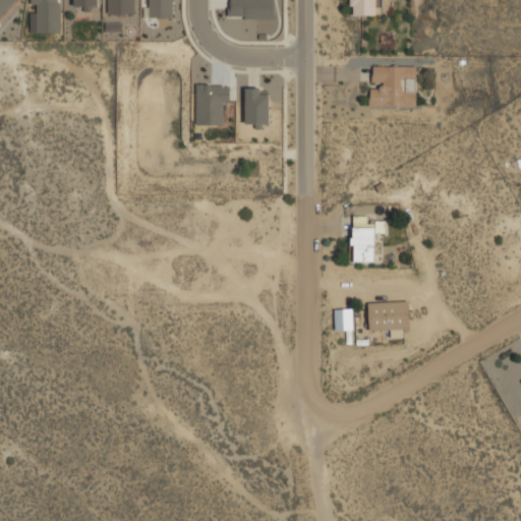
[(0,0),(0,17),(17,0),(0,0)]
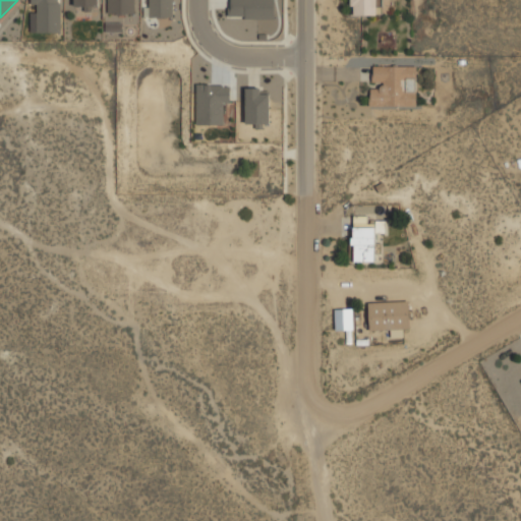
[(37,6),(37,32),(60,32),(60,0),(32,0),(32,6),(37,6)]
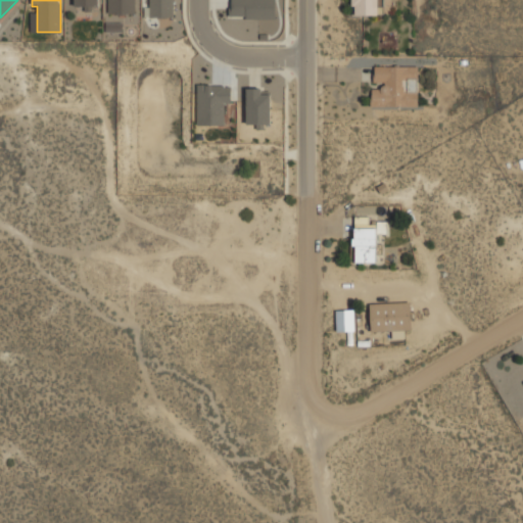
[(76,0),(76,9),(98,9),(98,0),(76,0)]
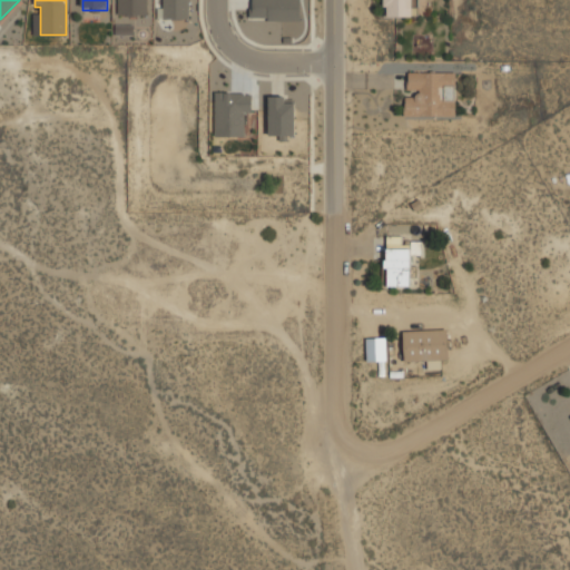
[(147,0),(118,0),(118,15),(147,15),(147,0)]
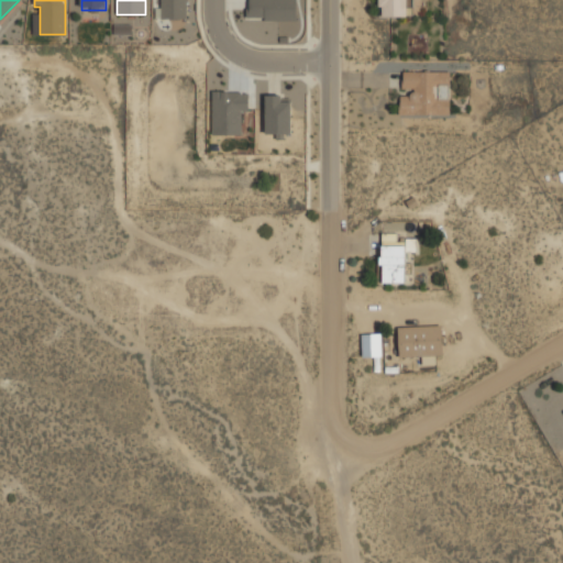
[(162,0),(162,19),(186,19),(186,0),(162,0)]
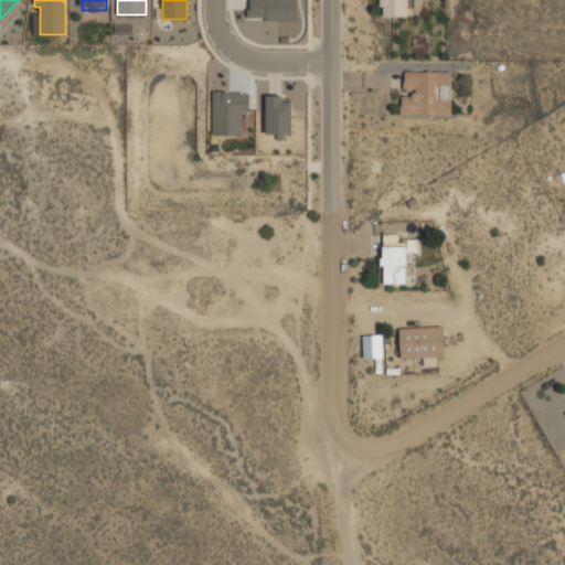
[(298,21),(298,0),(248,0),(248,21),(298,21)]
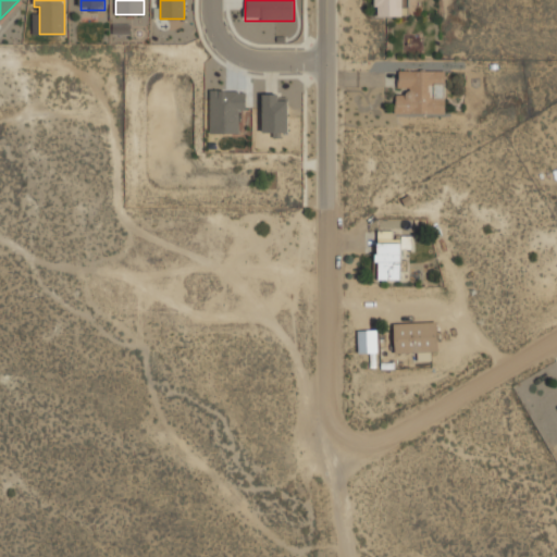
[(376,0),(376,15),(404,15),(404,0),(376,0)]
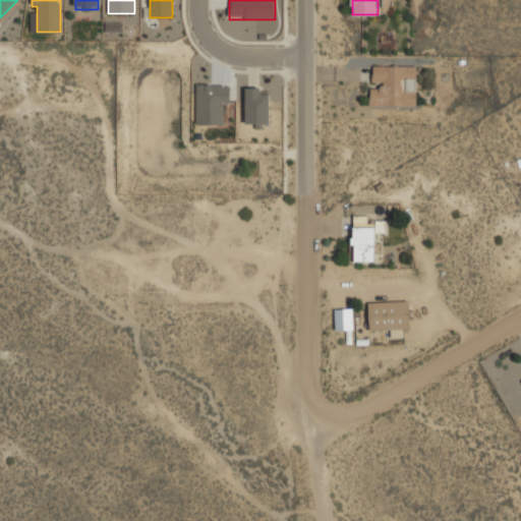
[(121,32),(122,22),(108,22),(108,32),(121,32)]
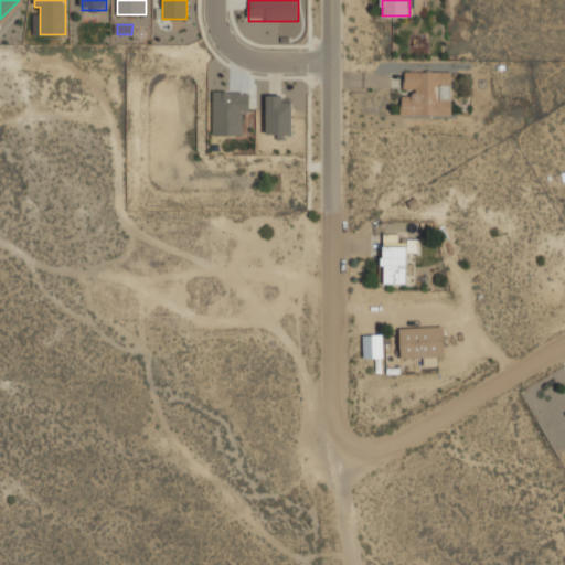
[(452,114),(452,71),(403,71),(403,114),(452,114)]
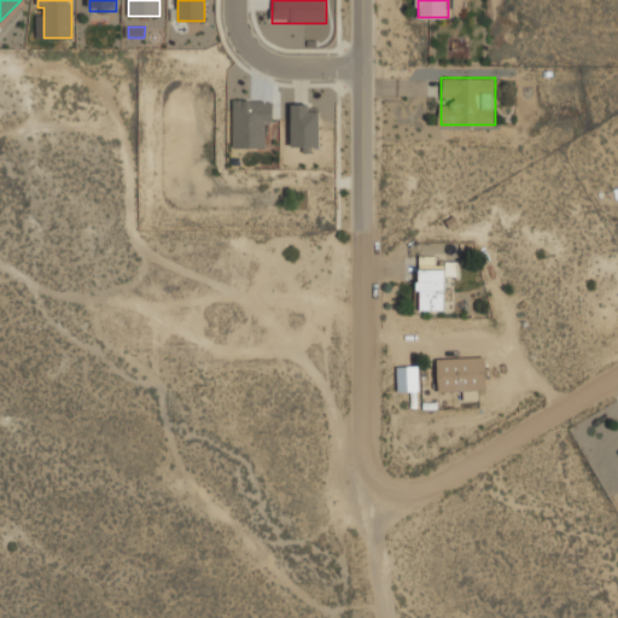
[(233,147),(262,147),(262,123),(273,123),(273,98),(233,98),(233,147)]
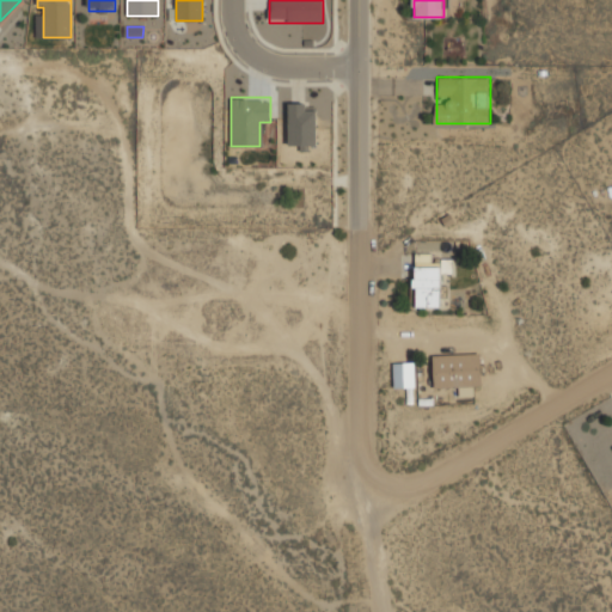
[(317,103),(289,103),(289,146),(317,146),(317,103)]
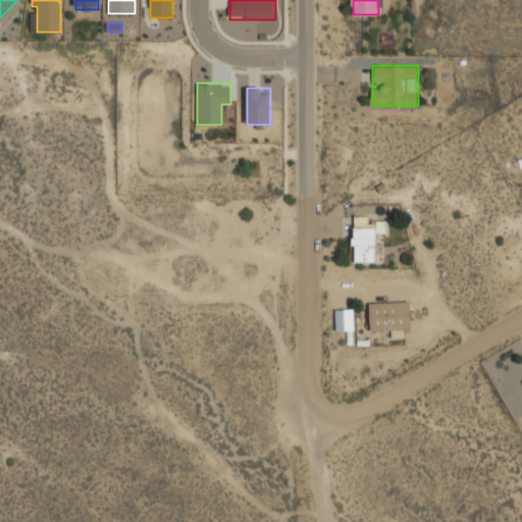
[(352,262),(380,263),(381,236),(387,236),(387,217),(353,216),(352,262)]
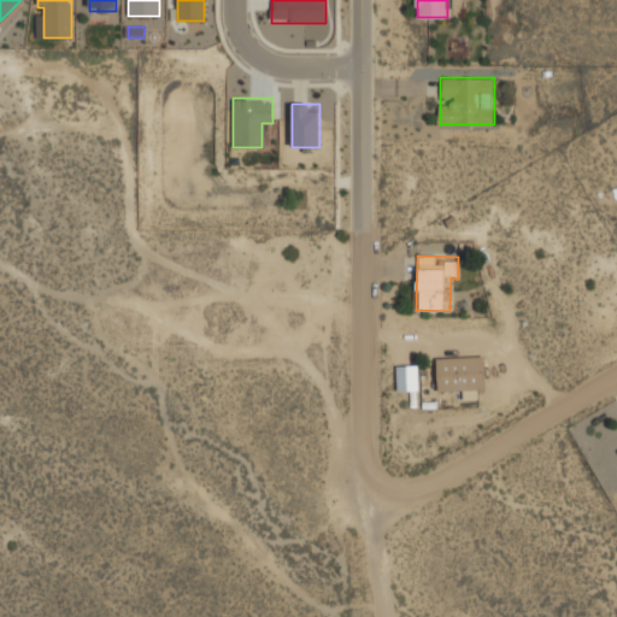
[(438,357),(438,391),(486,389),(486,356),(438,357)]
